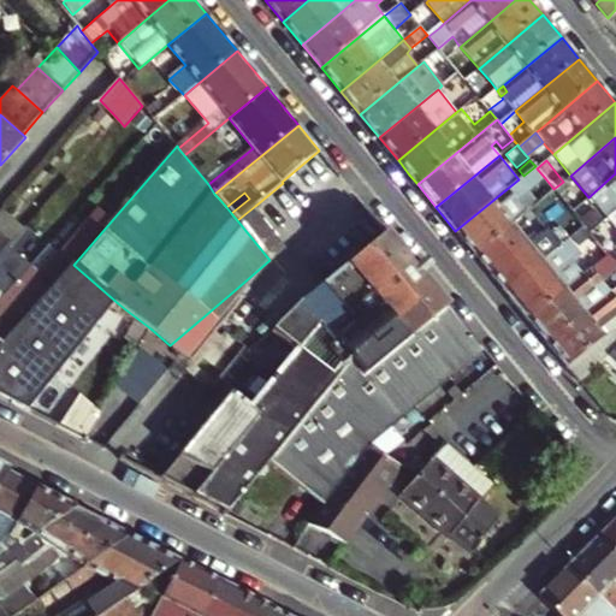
[(519,179),(455,231),(471,250),(475,255),(513,225),(538,203),(528,191),(545,178),(537,169),(535,166),(523,176),(519,179)]
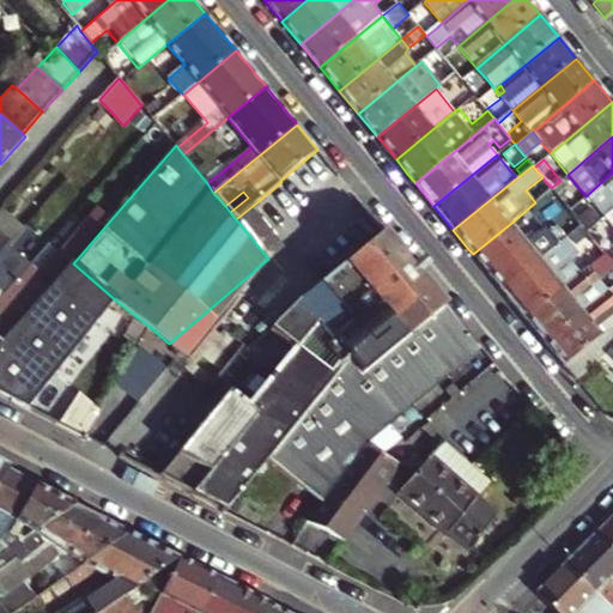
[(612,173),(586,196),(604,218),(612,210),(612,173)]
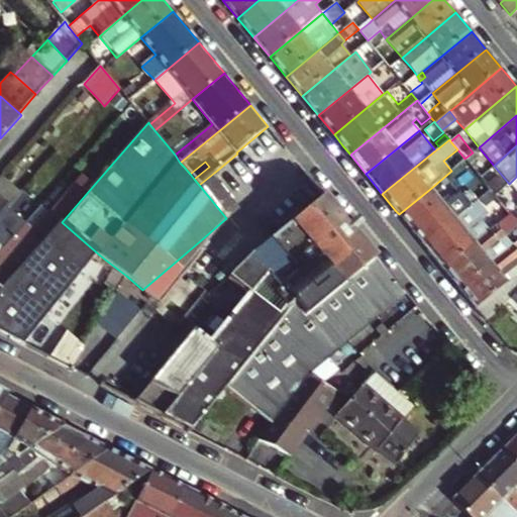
[(464,159),(466,160),(479,176),(487,169),(473,152),(464,159)]
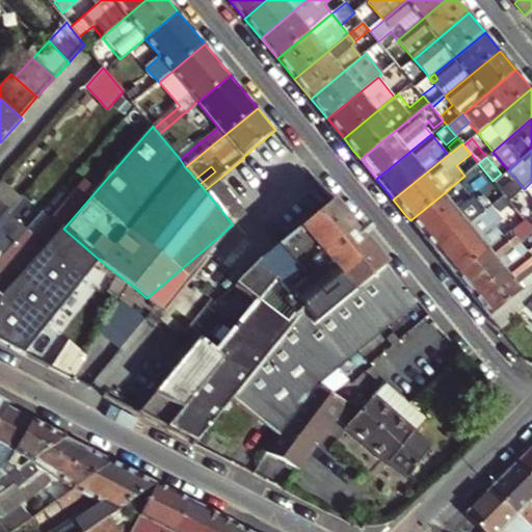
[(336,203),(312,175),(240,234),(244,239),(263,262),(336,203)]
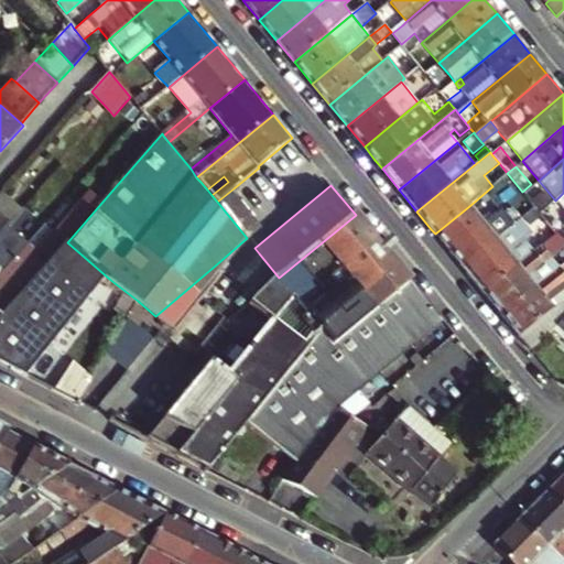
[(532,186),(523,193),(531,203),(537,209),(540,214),(549,206),(532,186)]
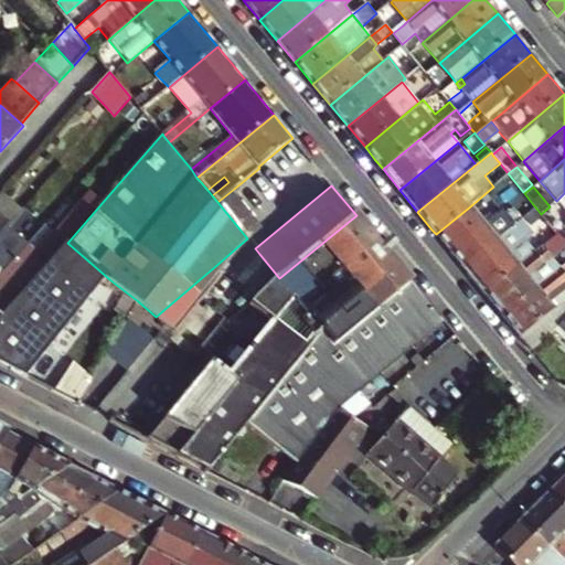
[(257,219),(234,189),(217,202),(247,238),(263,225),(257,219)]
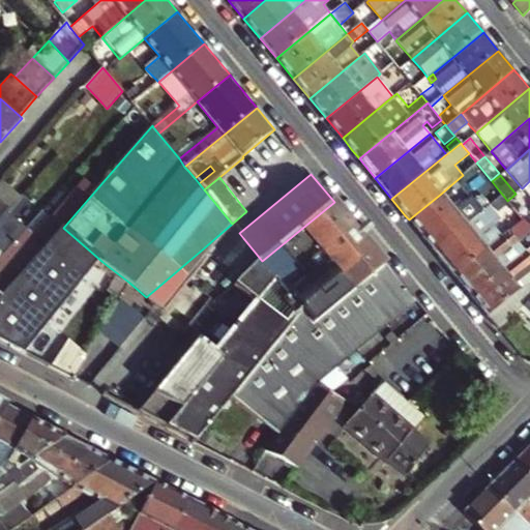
[(41,213),(34,222),(0,260),(0,298),(56,235),(63,228),(96,189),(85,180),(50,219),(41,213)]
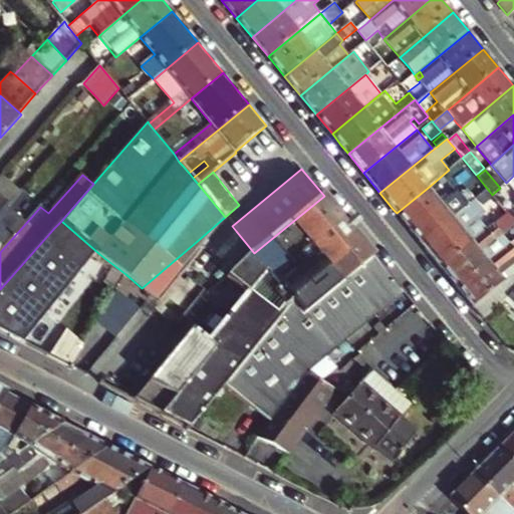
[(397,213),(401,218),(422,244),(469,207),(457,192),(442,205),(428,188),(397,213)]
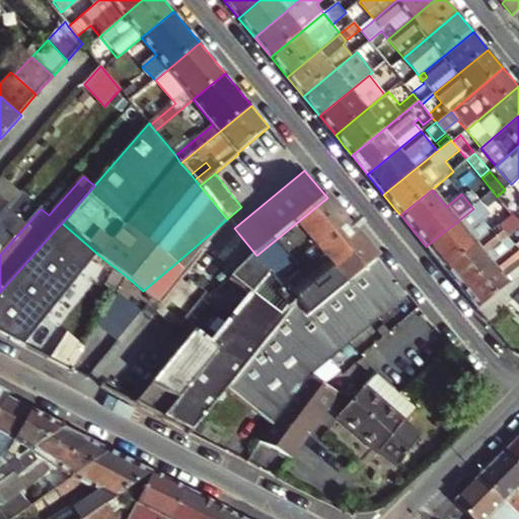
[(518,208),(518,206),(505,190),(497,197),(512,215),(518,209),(518,208)]
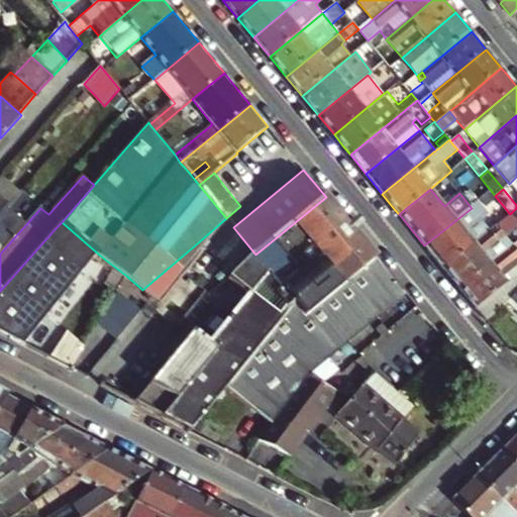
[(0,215),(10,203),(0,193),(0,215)]
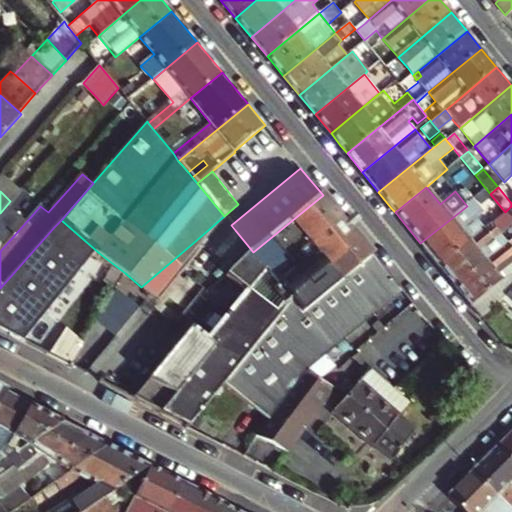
[(253,252),(228,277),(279,316),(291,301),(302,314),(372,256),(345,222),(323,195),(253,252)]
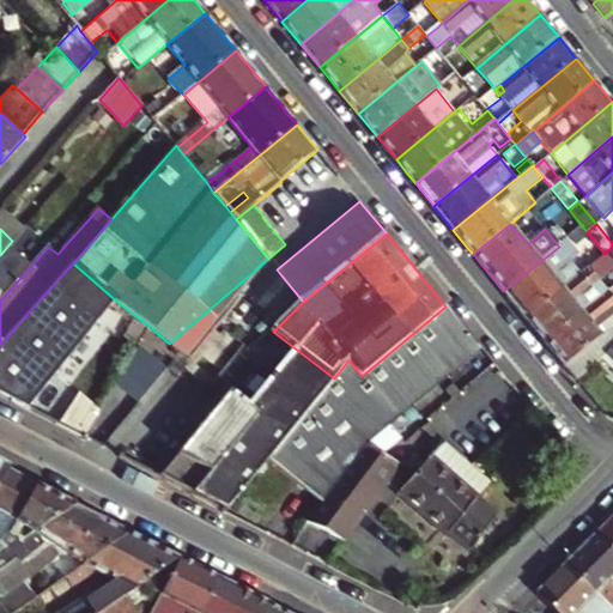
[(515,305),(526,320),(564,289),(589,268),(566,241),(559,247),(503,291),(515,305)]
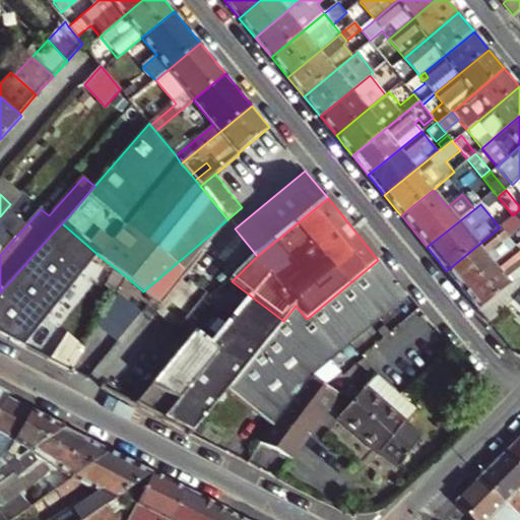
[(0,226),(0,255),(34,217),(24,210),(5,232),(0,226)]
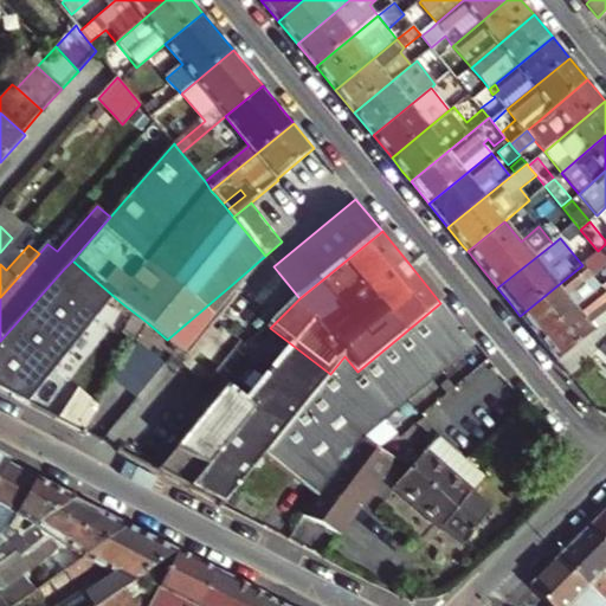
[(64,269),(0,341),(0,389),(27,405),(123,304),(117,300),(72,260),(64,269)]
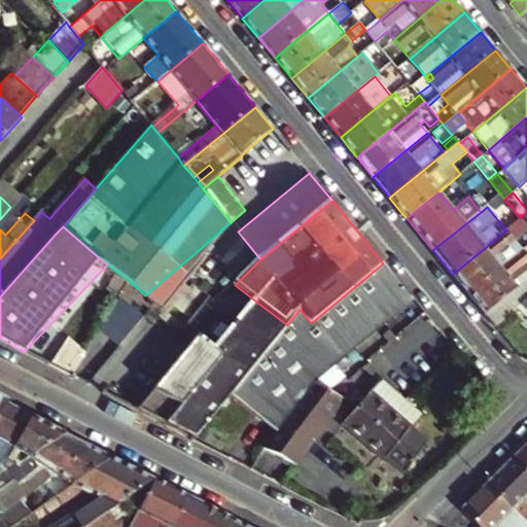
[(485,248),(452,275),(468,295),(501,269),(523,251),(506,231),(485,248)]
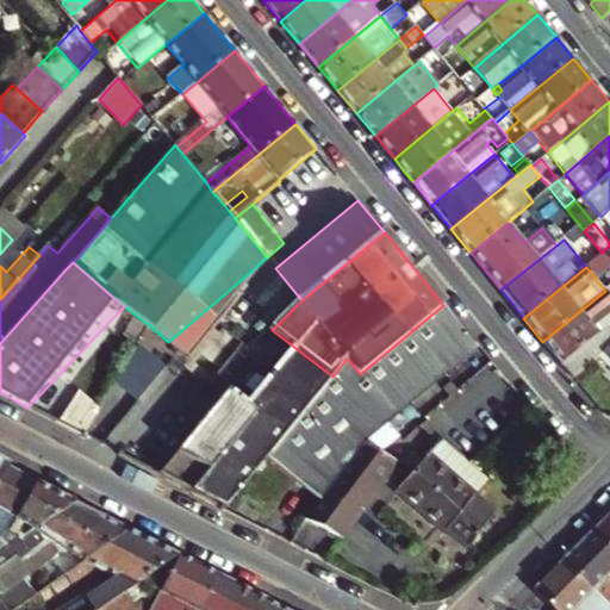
[(580,311),(542,342),(561,365),(591,341),(609,327),(609,324),(609,286),(605,291),(580,311)]
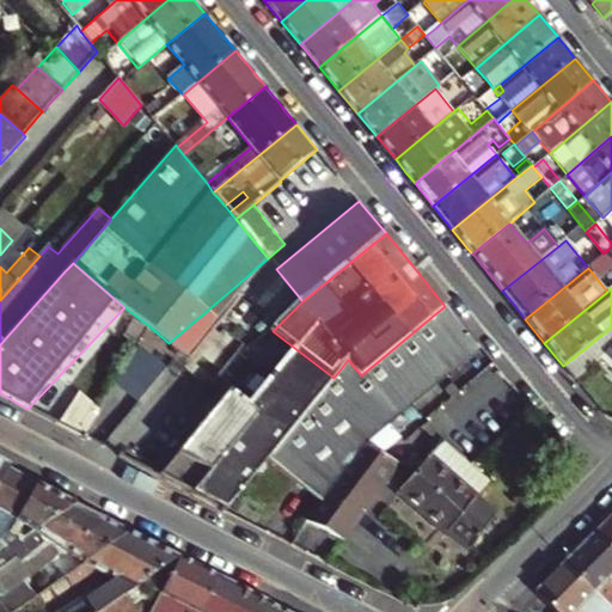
[(334,378),(304,416),(275,451),(268,459),(319,502),(306,521),(341,539),(397,464),(415,471),(427,459),(438,445),(392,422),(482,349),(445,306),(361,375),(348,360),(334,378)]
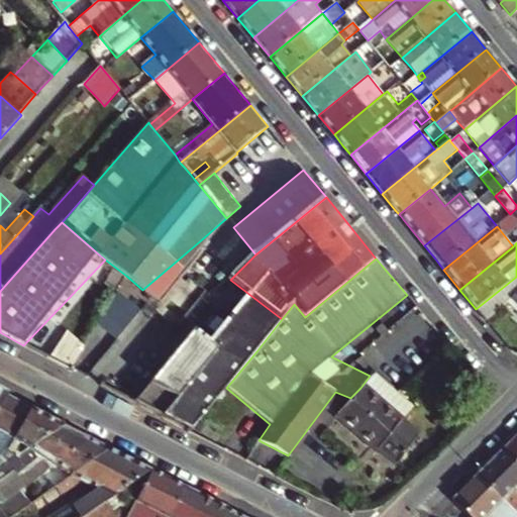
[(516,278),(516,277),(501,289),(511,301),(516,307),(516,278)]
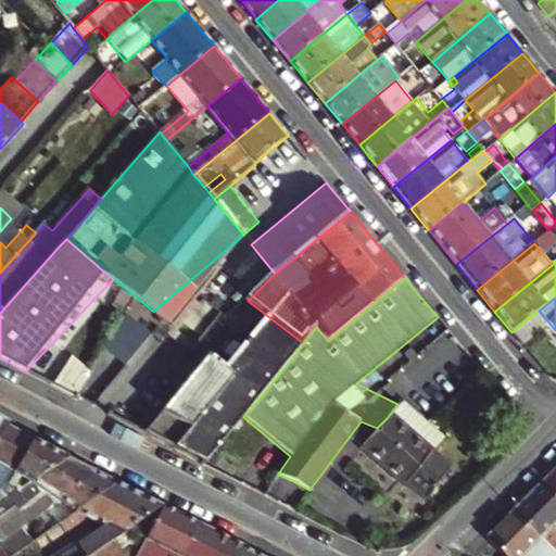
[(512,332),(522,345),(550,324),(539,311),(512,332)]
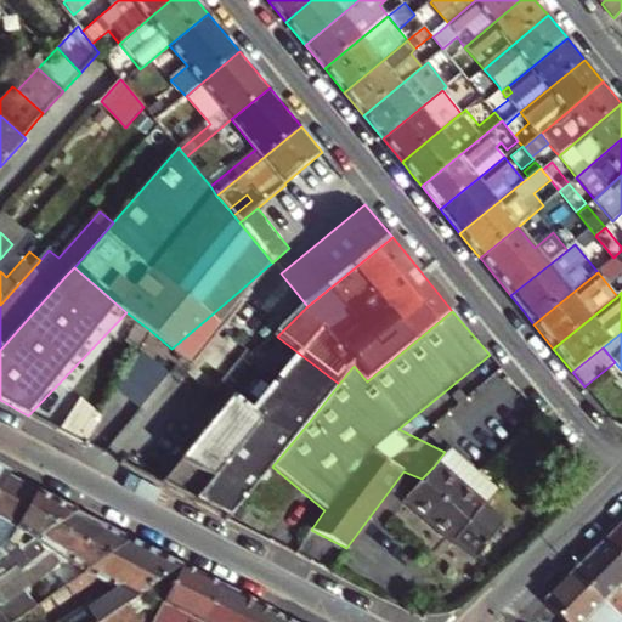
[(280,458),(309,423),(241,386),(162,484),(193,501),(230,519),(272,467),(280,458)]
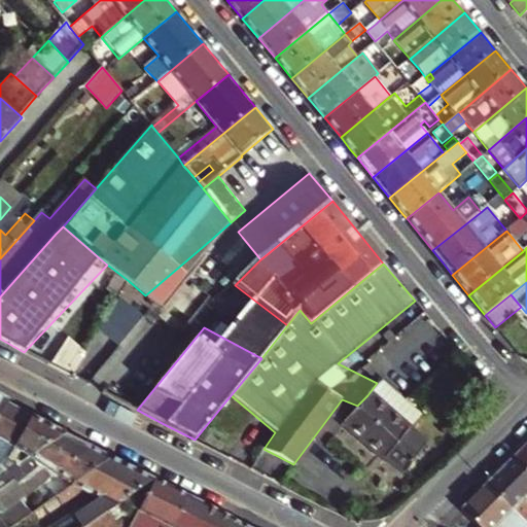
[(426,446),(367,395),(357,406),(344,422),(405,472),(426,446)]
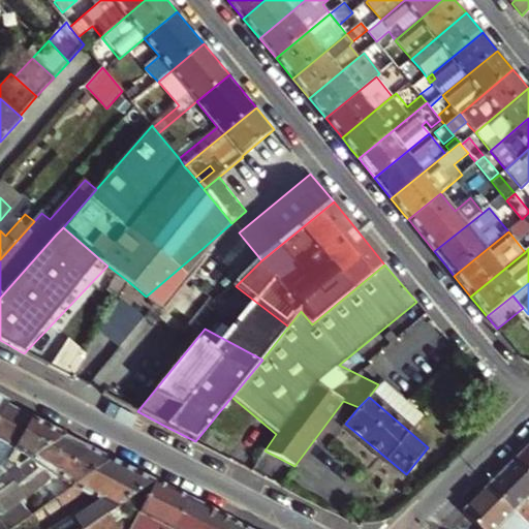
[(33,418),(7,404),(0,416),(0,476),(4,474),(0,471),(0,470),(13,456),(33,418)]
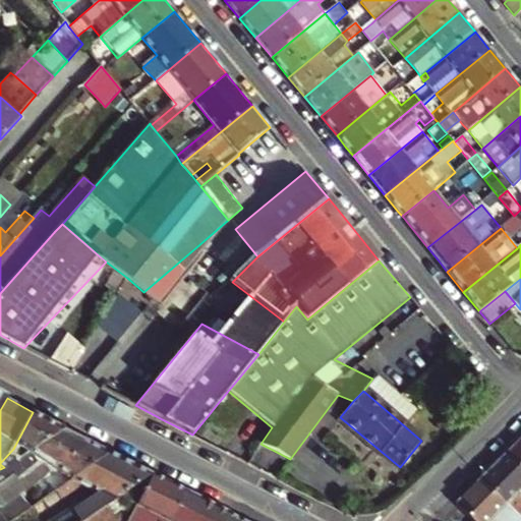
[(0,464),(4,467),(0,469),(0,472),(1,474),(63,428),(45,419),(33,412),(13,449),(0,463),(0,464)]
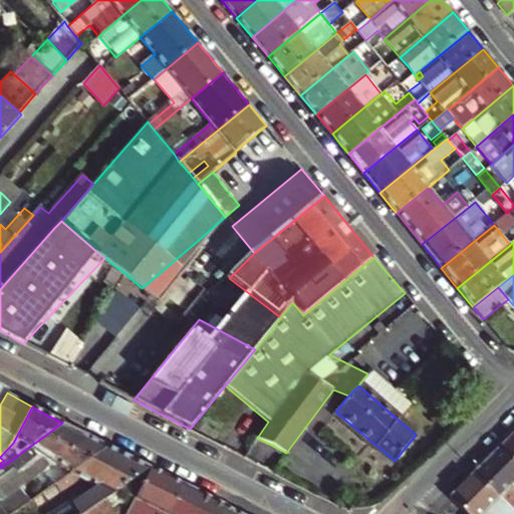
[(0,469),(0,478),(14,469),(20,476),(43,459),(53,463),(54,464),(89,437),(68,427),(62,423),(1,468),(0,469)]
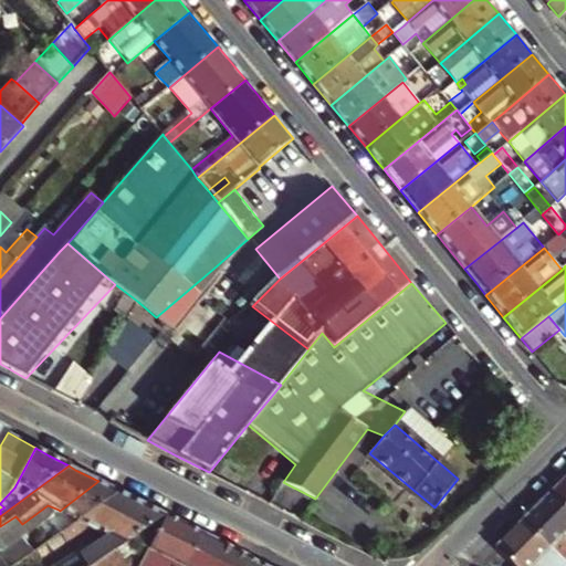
[(565,477),(552,491),(565,505),(565,477)]
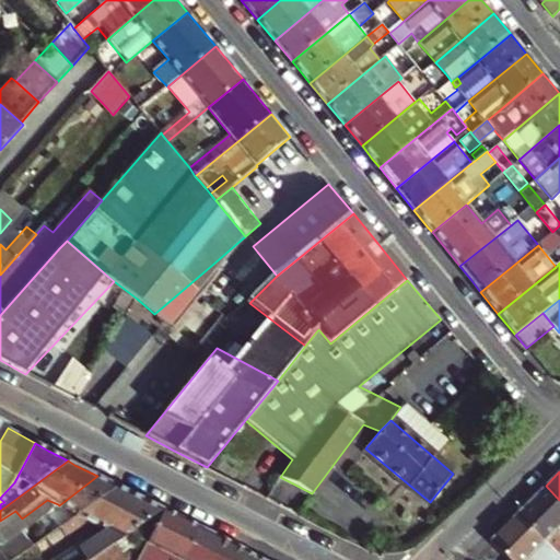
[(117,486),(97,476),(59,505),(58,504),(47,512),(55,524),(49,528),(51,533),(72,517),(117,486)]
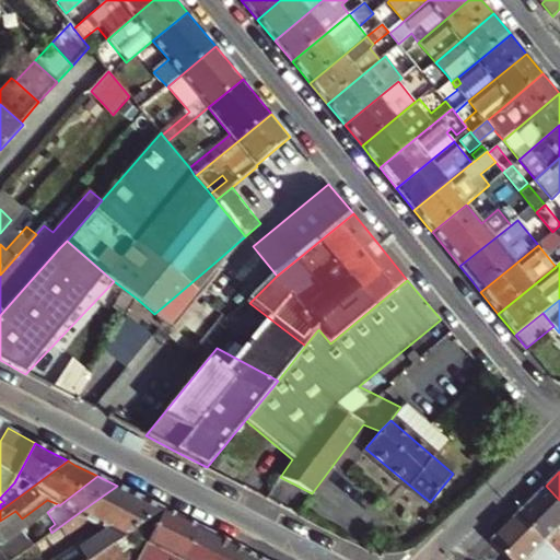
[(91,559),(163,510),(117,486),(72,517),(51,533),(39,541),(33,546),(39,555),(80,526),(85,520),(106,531),(62,559),(91,559)]
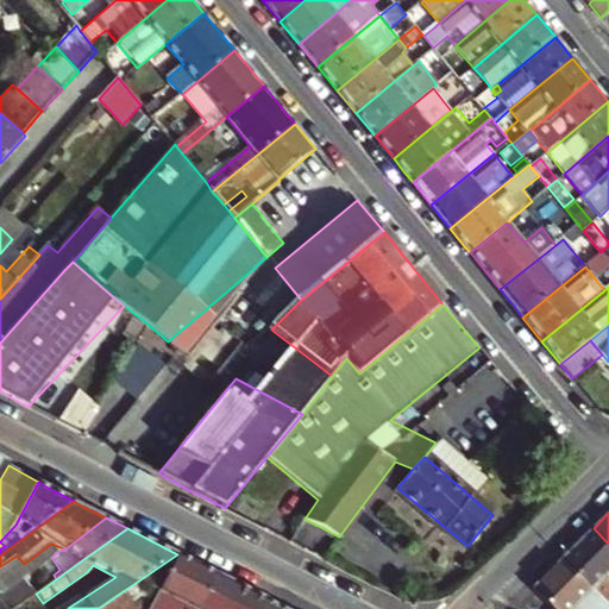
[(608,544),(594,528),(564,558),(595,589),(600,595),(608,603),(608,584),(604,579),(608,573),(608,544)]
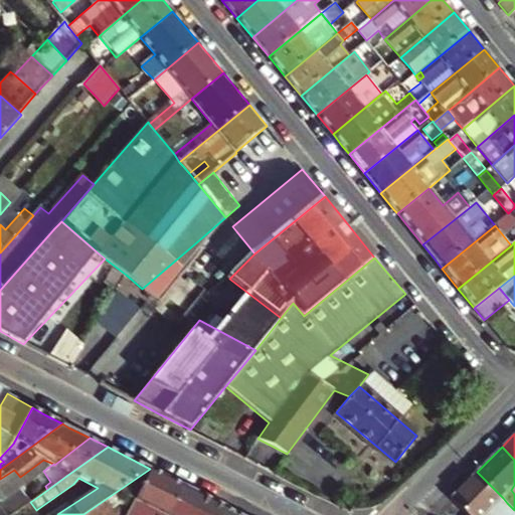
[(170,514),(185,487),(150,469),(83,514),(170,514)]
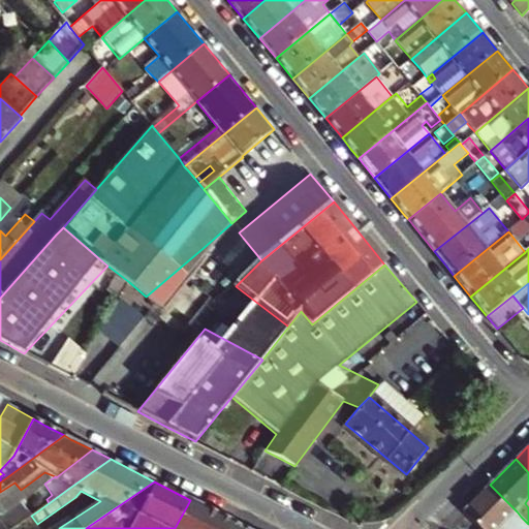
[(477,497),(464,510),(481,528),(498,528),(517,511),(490,485),(477,497)]
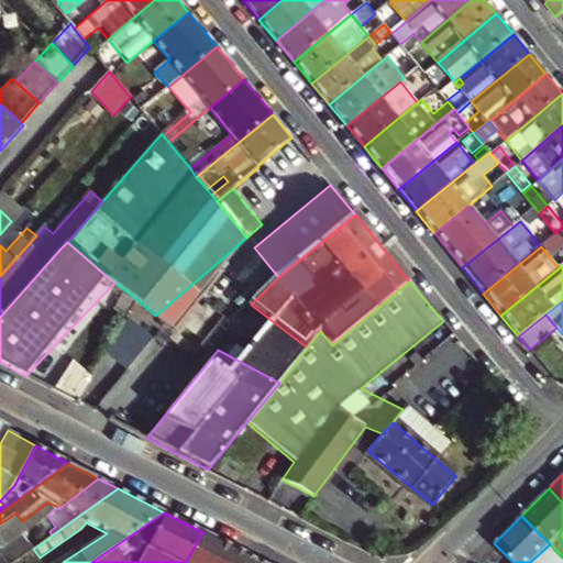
[(40,544),(29,529),(22,534),(33,549),(40,544)]
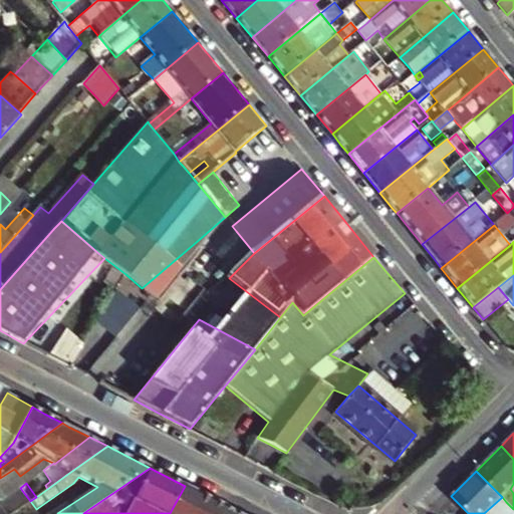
[(221,513),(226,506),(185,486),(170,513),(221,513)]
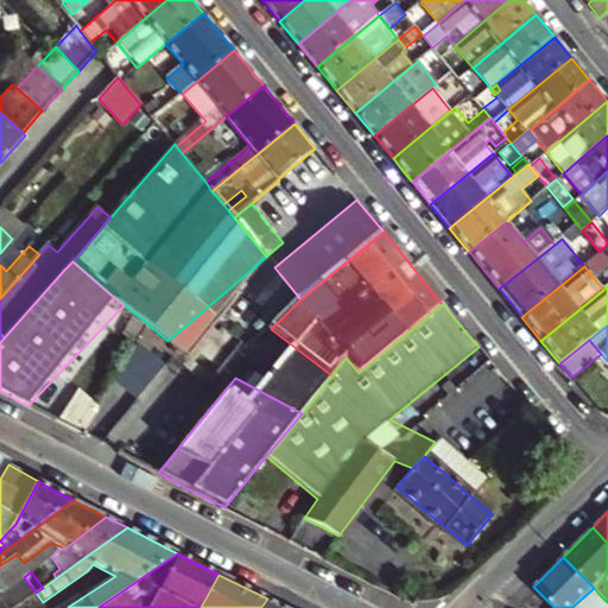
[(607,607),(607,602),(599,594),(589,602),(594,607),(607,607)]
